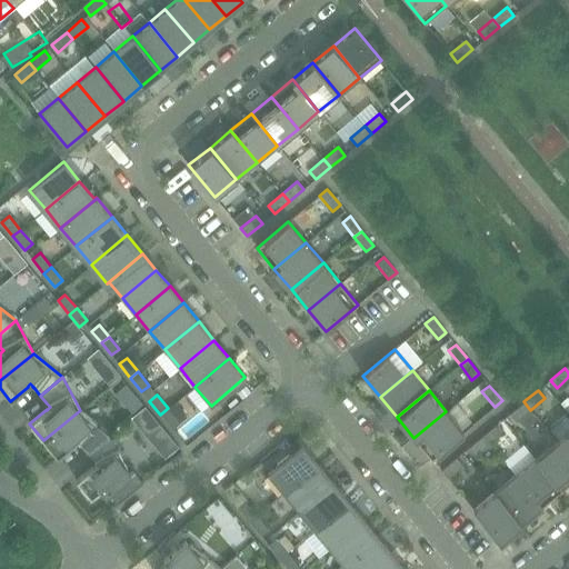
[(530,410),(523,401),(509,413),(516,421),(530,410)]
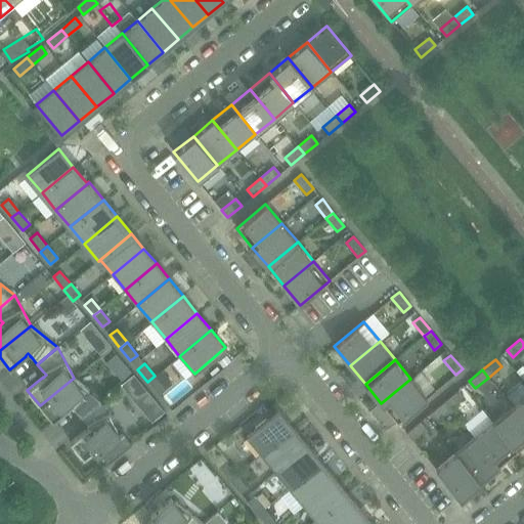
[(155,376),(147,382),(159,395),(166,389),(155,376)]
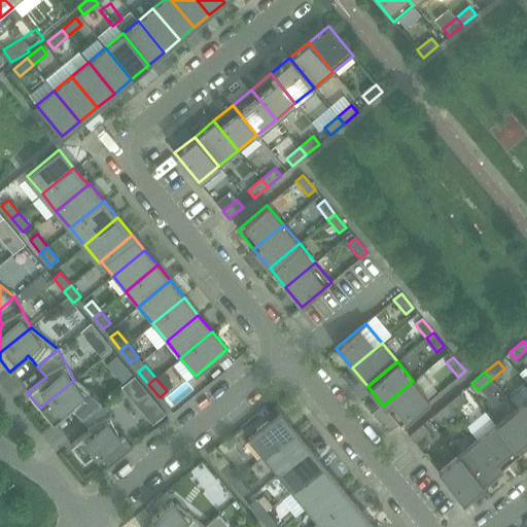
[(74,411),(80,419),(101,401),(74,380),(40,408),(54,424),(69,411),(69,410),(71,408),(73,410),(73,411),(74,412),(74,411)]
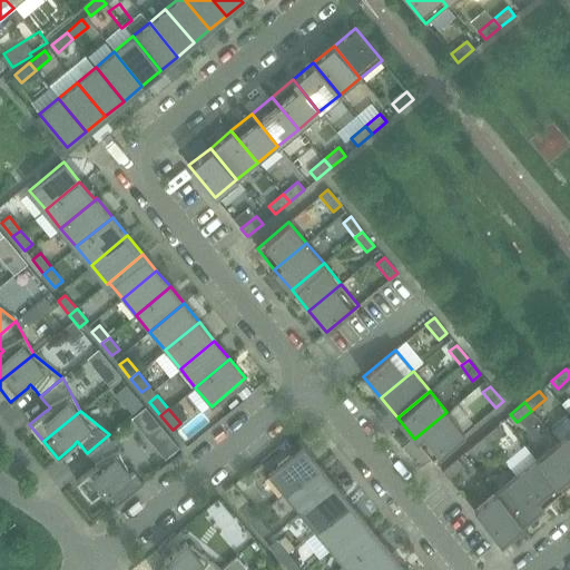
[(446,412),(414,439),(432,460),(464,433),(446,412)]
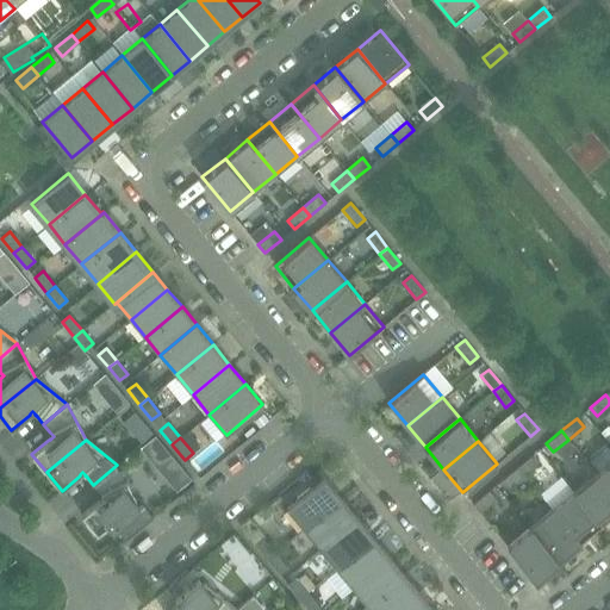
[(534,454),(517,467),(524,475),(540,462),(534,454)]
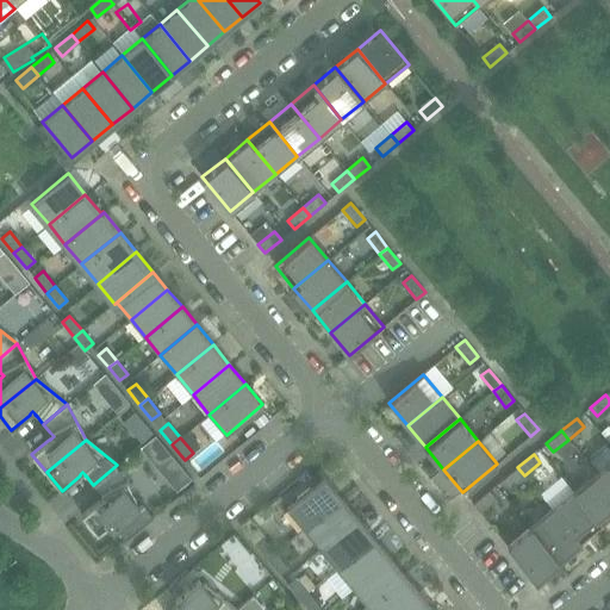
[(609,460),(596,472),(609,489),(609,460)]
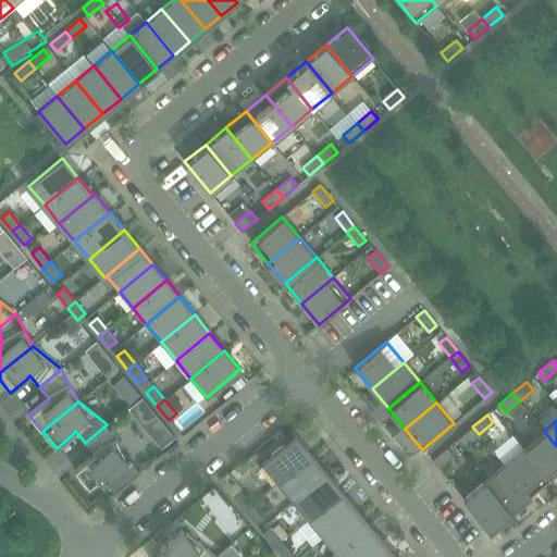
[(107,424),(85,443),(91,450),(93,452),(95,454),(91,457),(91,456),(74,470),(88,487),(101,477),(104,481),(126,462),(123,459),(124,457),(107,424)]
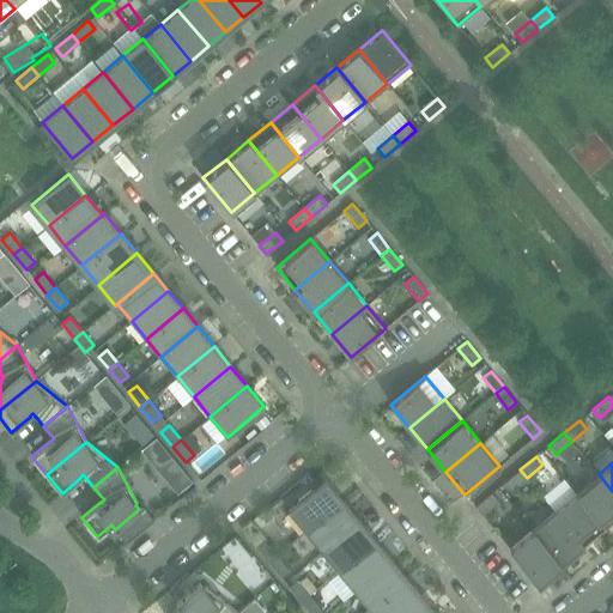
[(527,478),(520,469),(504,483),(511,491),(527,478)]
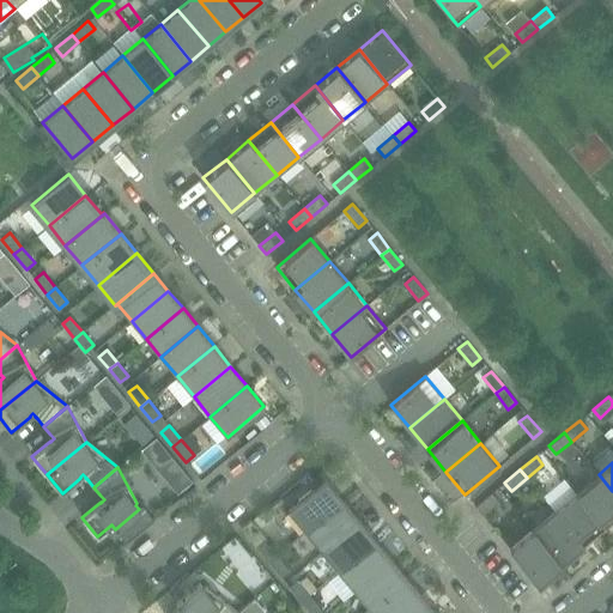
[(612,491),(599,474),(577,493),(606,527),(612,521),(612,491)]
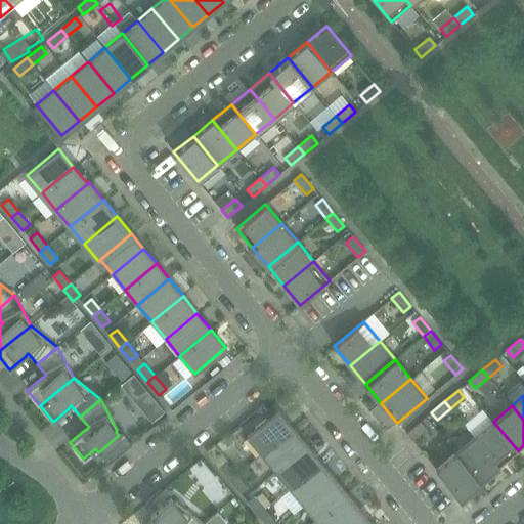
[(247,437),(261,454),(293,428),(277,410),(247,437)]
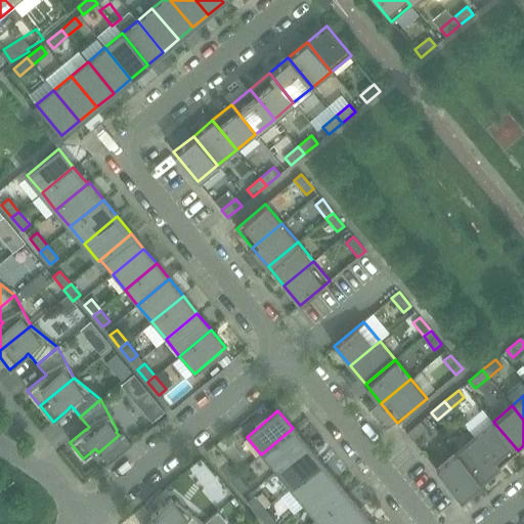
[(421,422),(406,433),(412,440),(426,429),(421,422)]
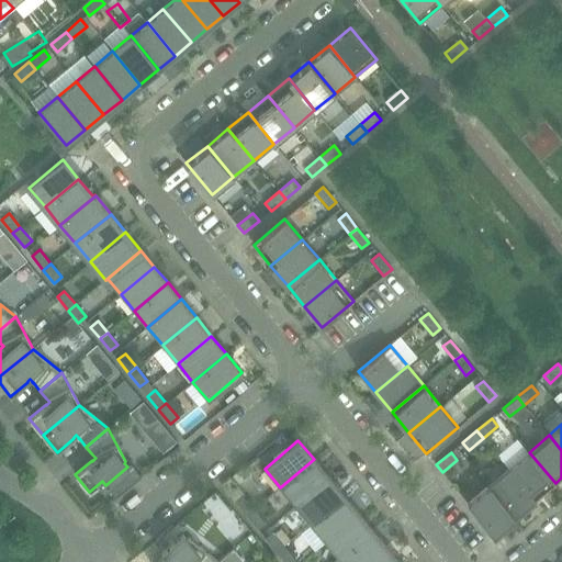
[(529,452),(508,469),(535,501),(555,483),(529,452)]
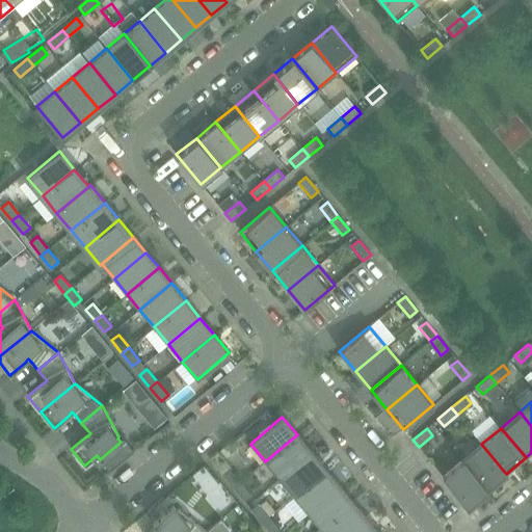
[(265,461),(280,478),(312,452),(297,434),(265,461)]
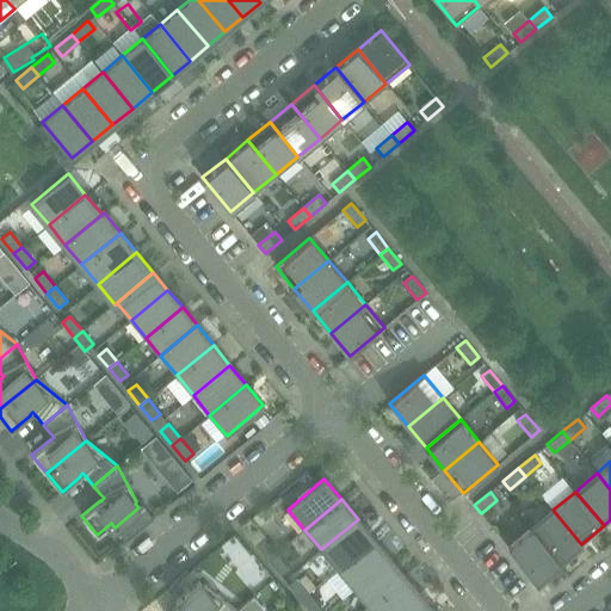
[(553,510),(531,528),(560,562),(581,544),(553,510)]
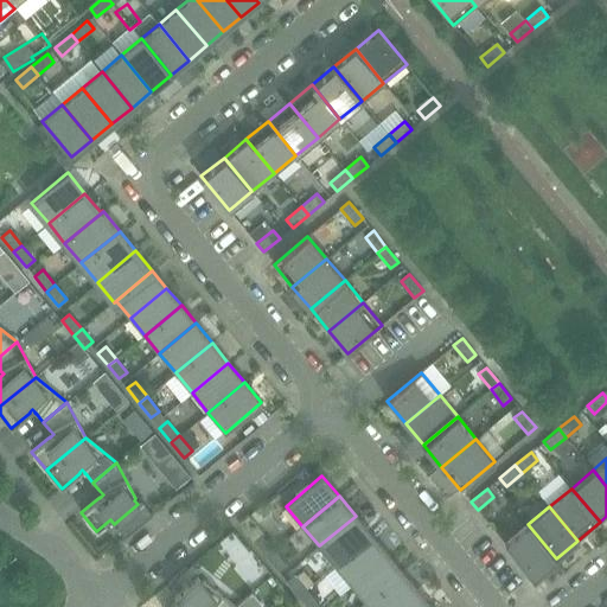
[(238,523),(247,534),(256,525),(248,515),(238,523)]
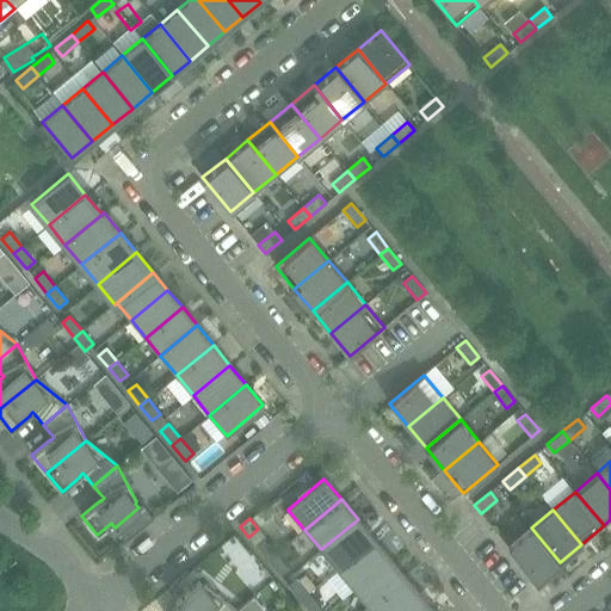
[(321,549),(338,569),(374,539),(358,519),(321,549)]
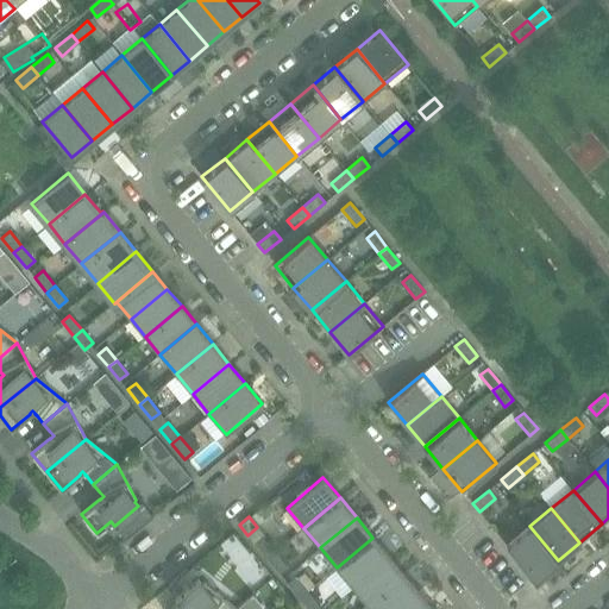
[(558,560),(529,526),(507,545),(535,579),(558,560)]
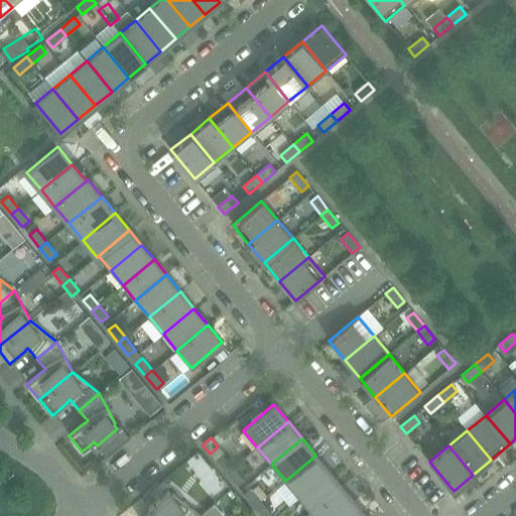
[(216,461),(226,473),(233,468),(223,455),(216,461)]
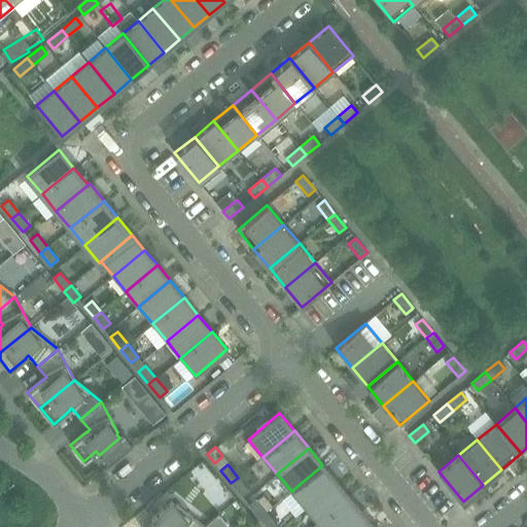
[(291,491),(305,508),(337,482),(322,465),(291,491)]
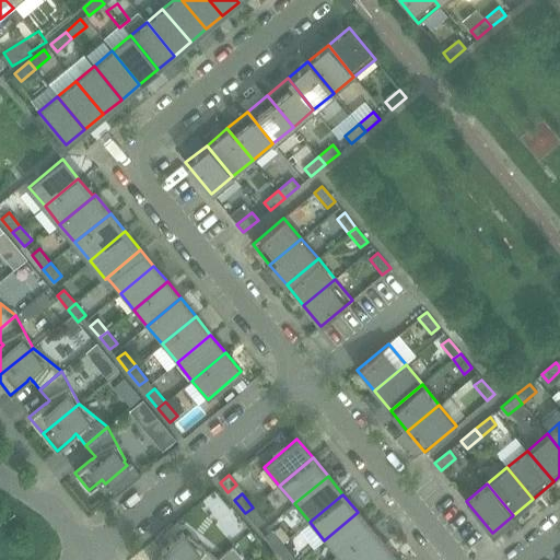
[(253,508),(245,513),(256,527),(264,521),(253,508)]
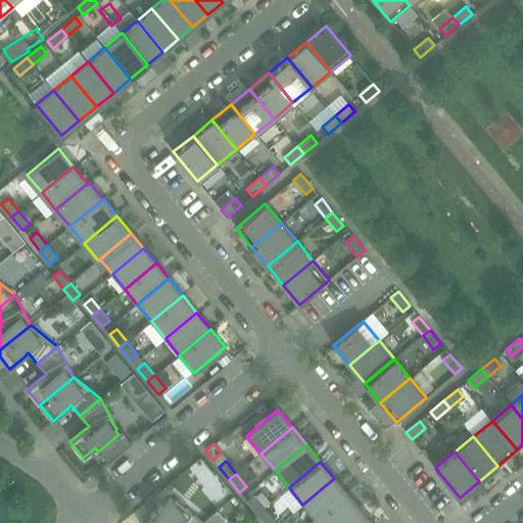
[(302,505),(316,520),(346,493),(334,478),(302,505)]
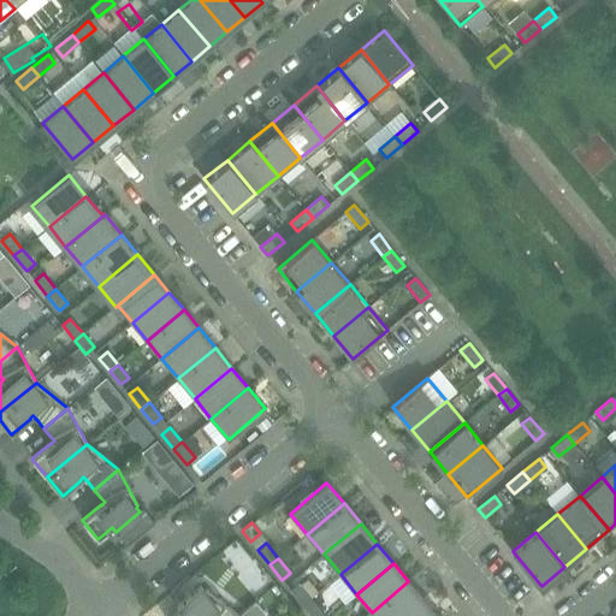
[(372,612),(374,615),(402,615),(424,599),(408,581),(372,612)]
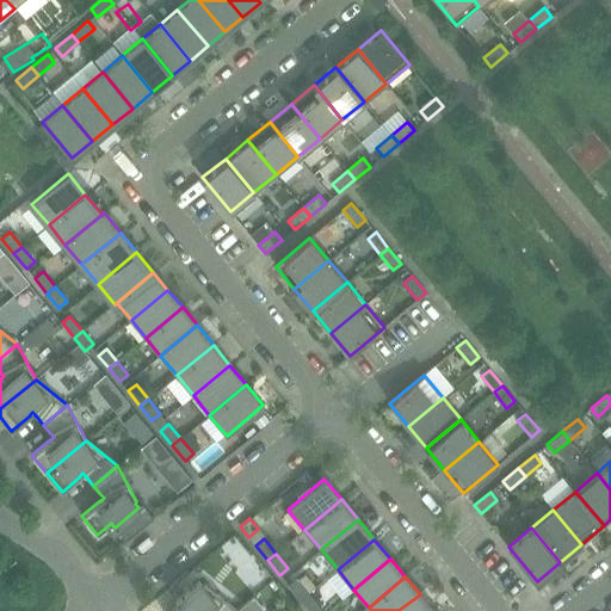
[(288,585),(301,600),(309,593),(296,578),(288,585)]
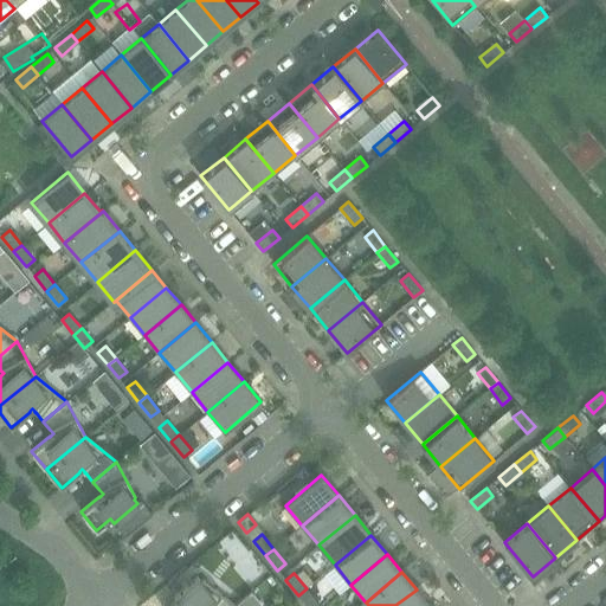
[(232,605),(234,605),(202,579),(200,580),(197,577),(173,595),(176,600),(169,605),(232,605)]
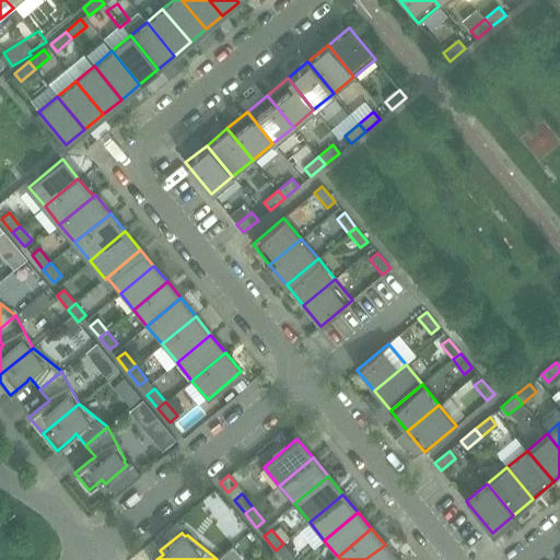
[(283,544),(276,550),(283,559),(290,559),(294,557),(283,544)]
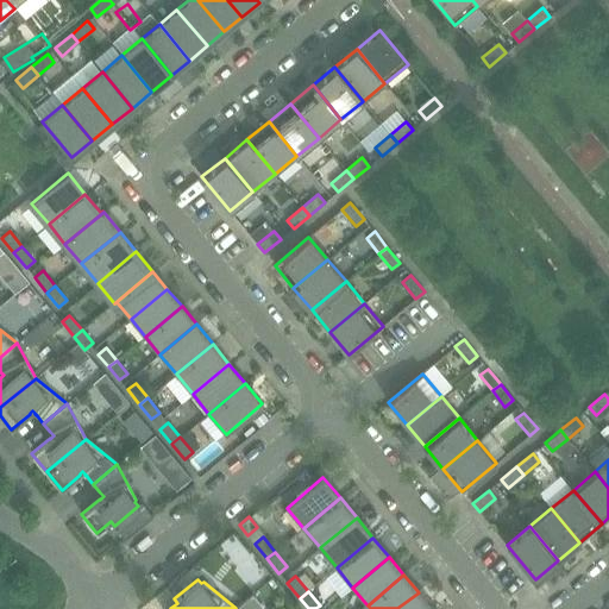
[(432,608),(419,592),(397,608),(432,608)]
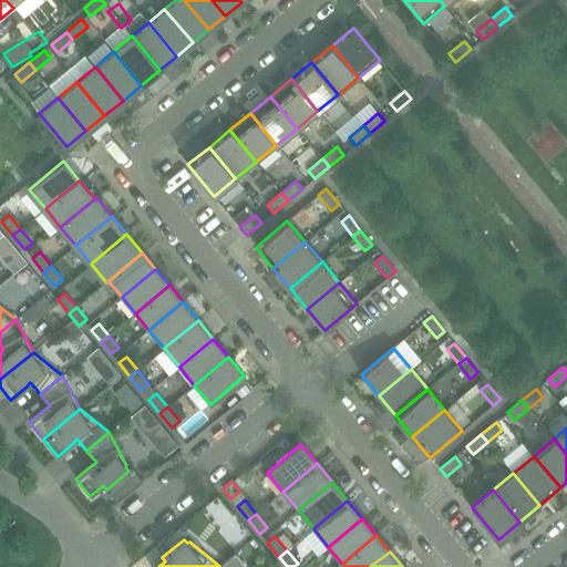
[(245,566),(235,554),(219,566),(217,566),(245,566)]
